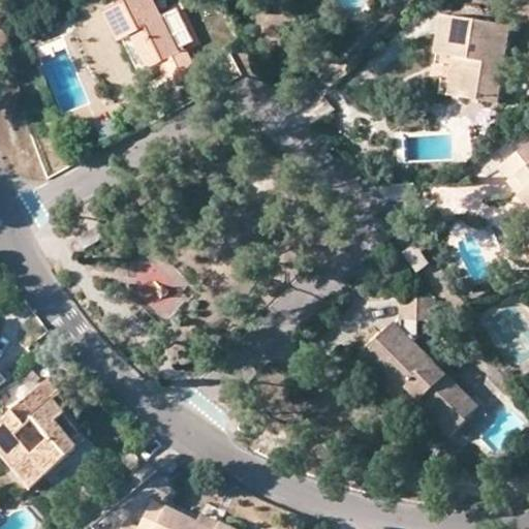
[(132,36),(148,67),(160,61),(180,51),(154,0),(129,0),(105,12),(120,41),(124,39),(132,36)]
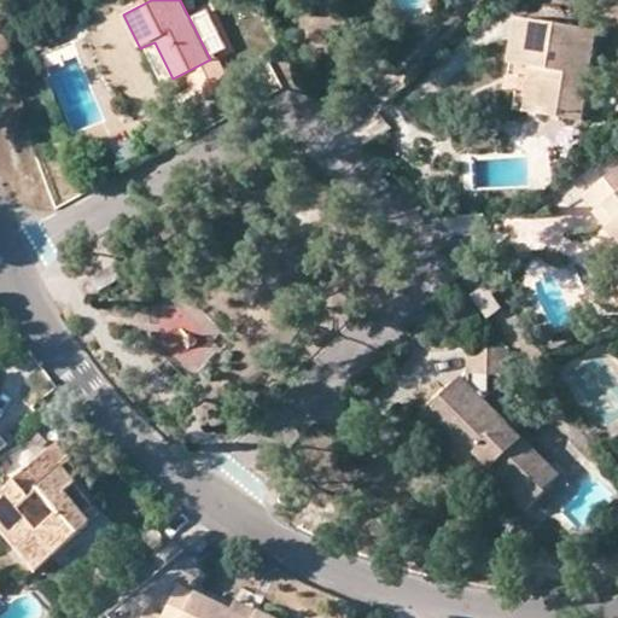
[(524,111),(583,120),(598,30),(517,17),(509,63),(531,66),(528,88),(524,111)]
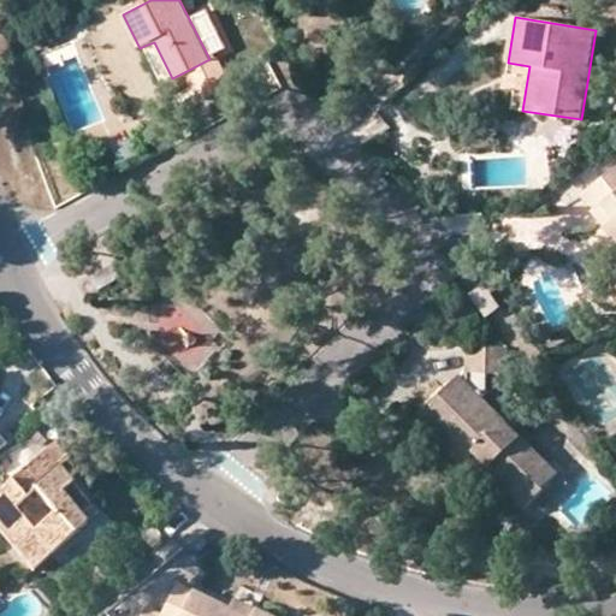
[(43,71),(78,55),(72,41),(37,59),(43,71)]
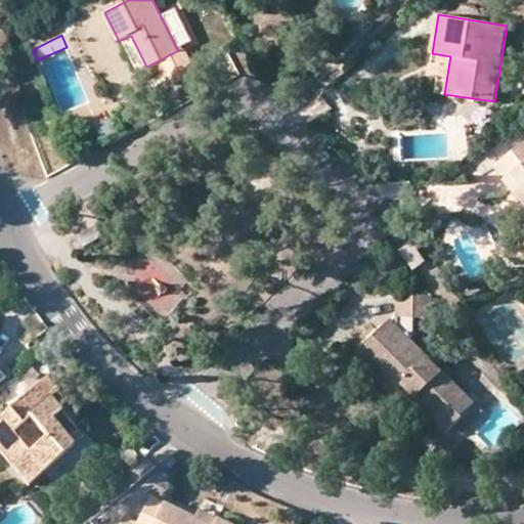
[(131,36),(123,39),(142,77),(149,74),(146,67),(131,36)]
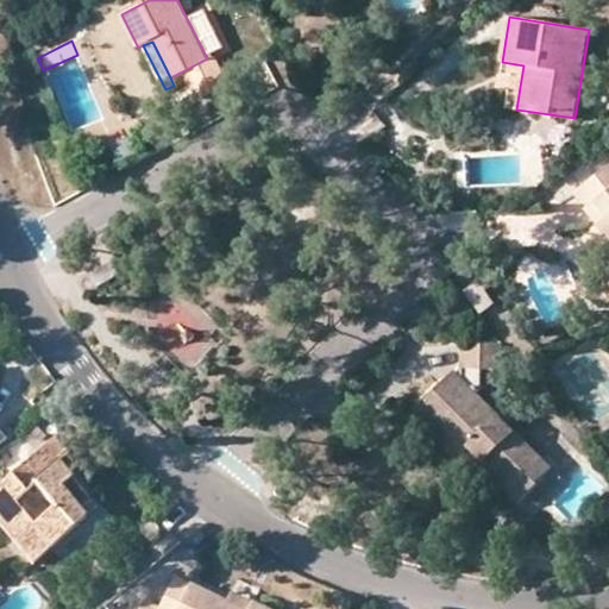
[(211,56),(207,58),(184,70),(199,96),(225,83),(211,56)]
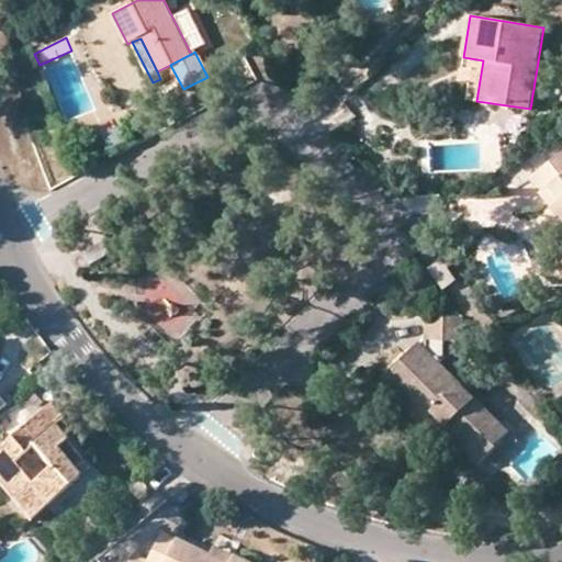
[(561,154),(531,178),(542,192),(554,206),(559,202),(561,205),(561,154)]
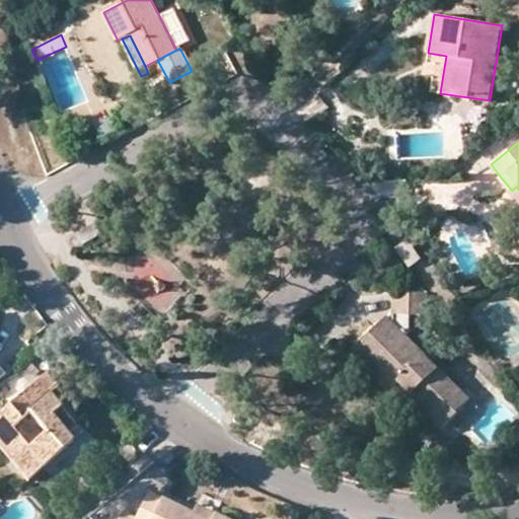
[(518,190),(516,187),(512,191),(506,197),(518,212),(518,190)]
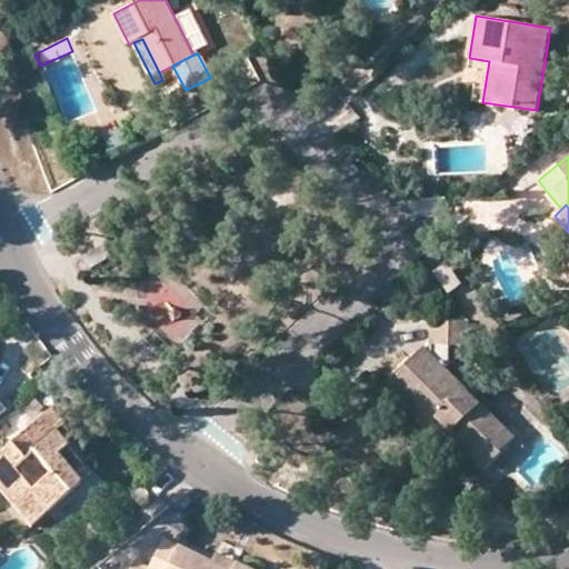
[(103,245),(82,258),(87,263),(91,270),(111,258),(103,245)]
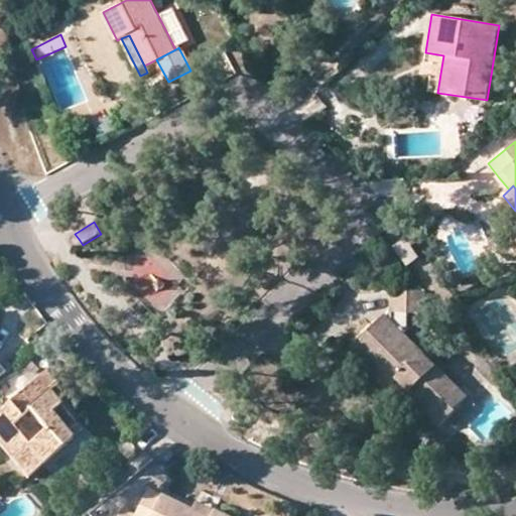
[(419,257),(406,238),(395,246),(408,265),(419,257)]
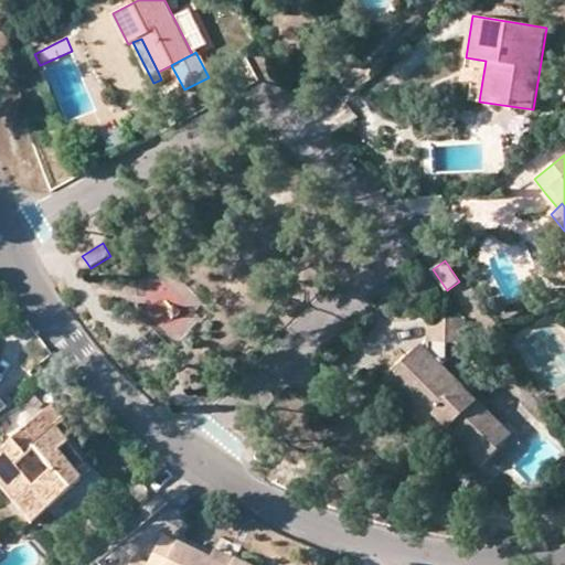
[(496,445),(510,432),(444,364),(446,342),(464,343),(464,320),(428,318),(428,350),(422,344),(387,380),(409,401),(429,422),(434,415),(482,464),(499,447),(496,445)]
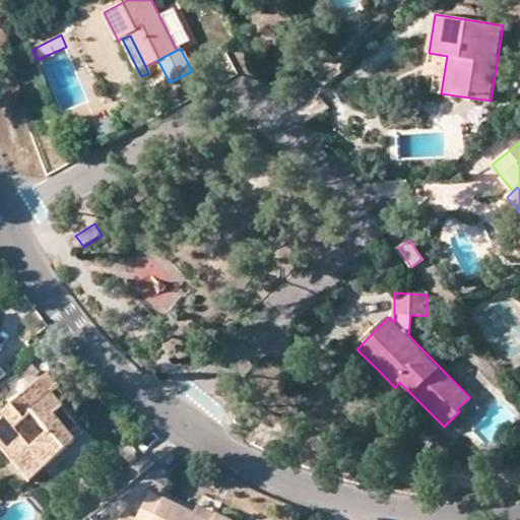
[(68,439),(80,429),(51,394),(58,388),(46,375),(0,414),(0,448),(27,481),(71,443),(68,439)]
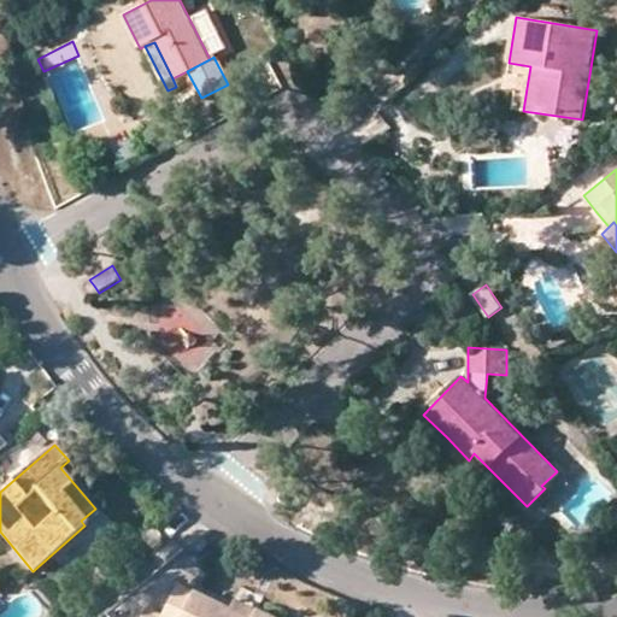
[(615,510),(616,507),(616,491),(606,501),(615,510)]
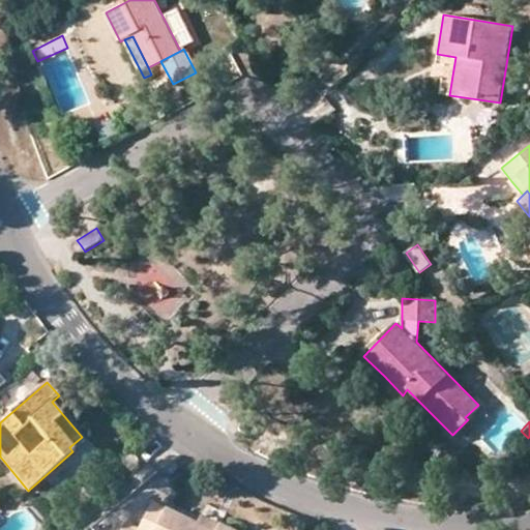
[(72,451),(84,440),(82,437),(69,447),(72,451)]
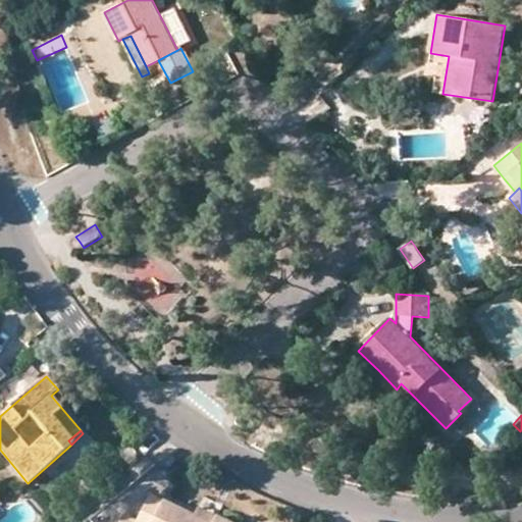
[(227,521),(217,517),(214,521),(204,521),(194,517),(149,496),(137,521),(136,521),(123,516),(119,521),(227,521)]
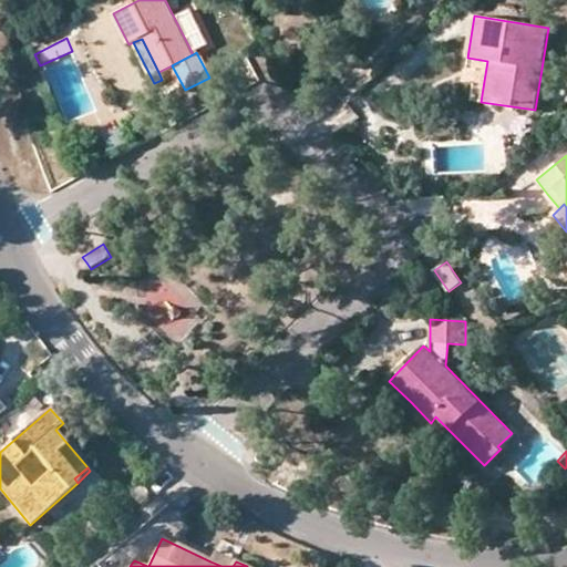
[(222,566),(233,566),(236,562),(215,552),(210,562),(222,566)]
